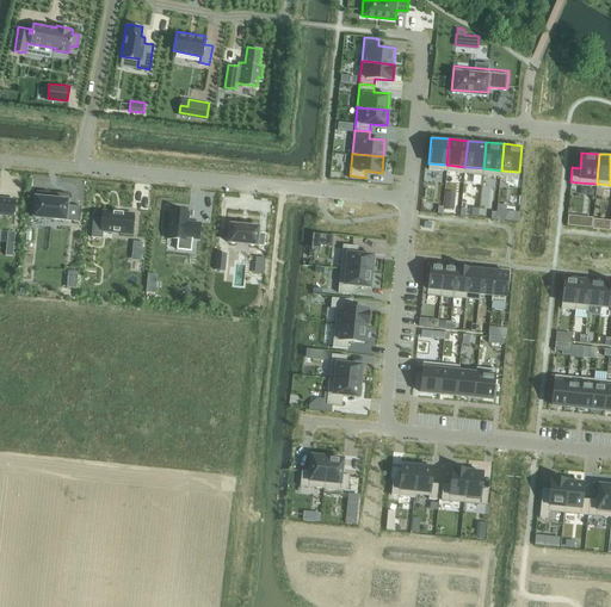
[(0,211),(13,214),(14,198),(0,196),(0,211)]
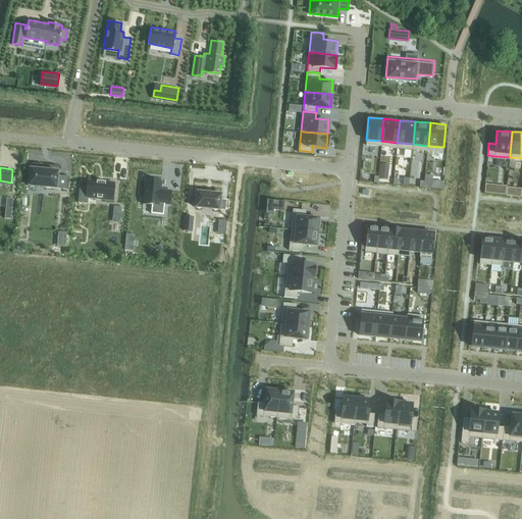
[(30,167),(29,184),(67,188),(69,174),(57,173),(58,169),(30,167)]
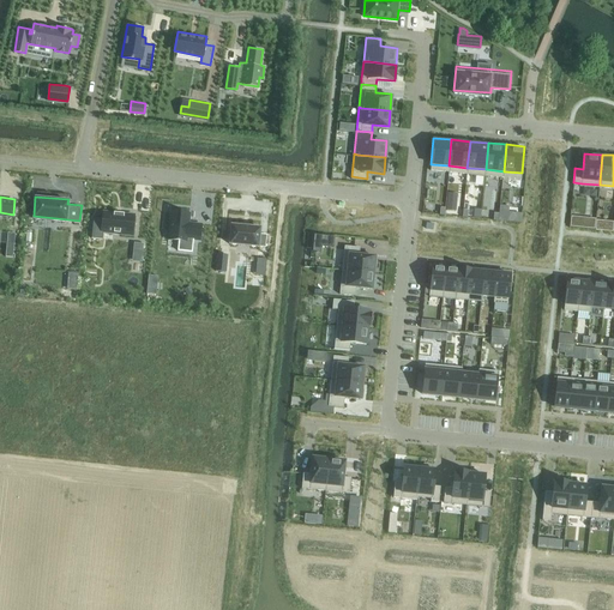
[(499,211),(498,218),(521,221),(522,211),(509,210),(509,204),(500,204),(499,211)]
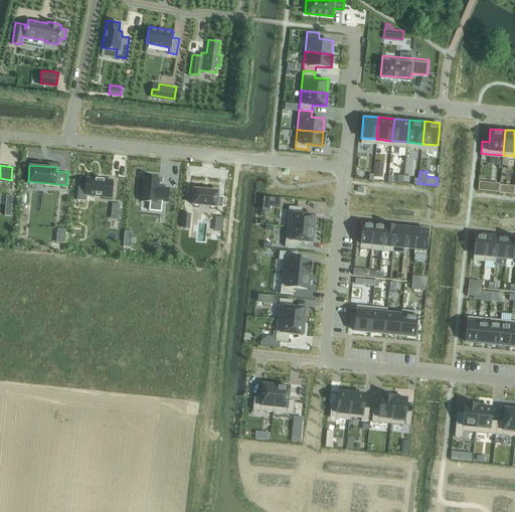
[(78,182),(77,198),(84,198),(86,193),(111,196),(113,179),(86,176),(86,183),(78,182)]
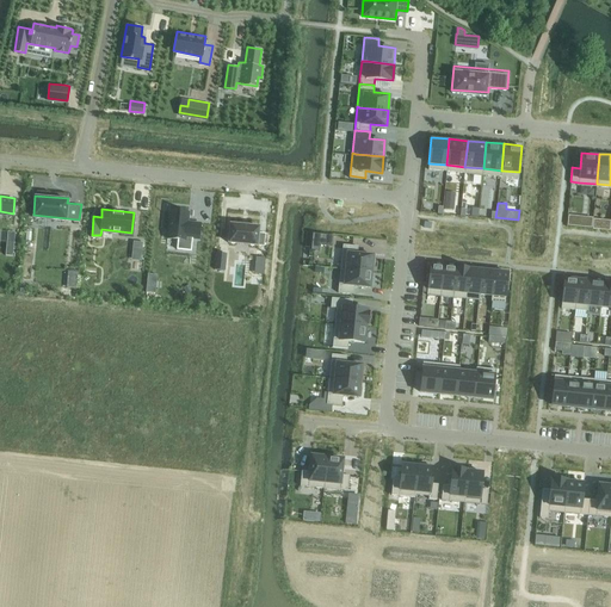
[(171,209),(167,237),(178,239),(177,248),(191,249),(192,236),(199,237),(201,222),(187,221),(189,210),(171,209)]
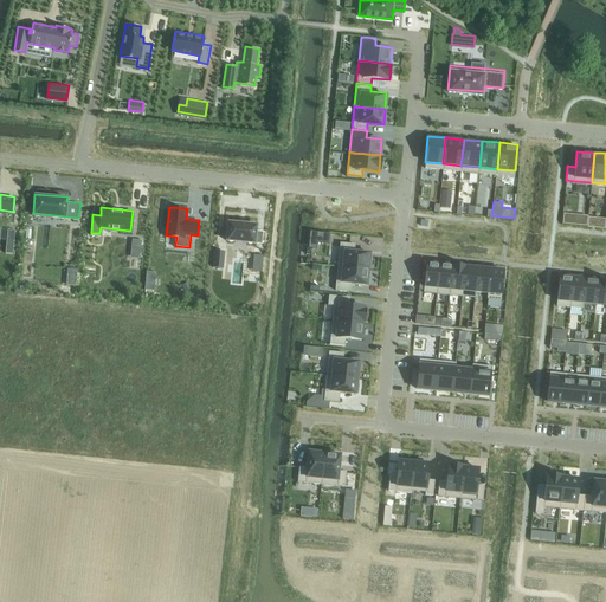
[(563,211),(563,221),(587,224),(588,214),(563,211)]
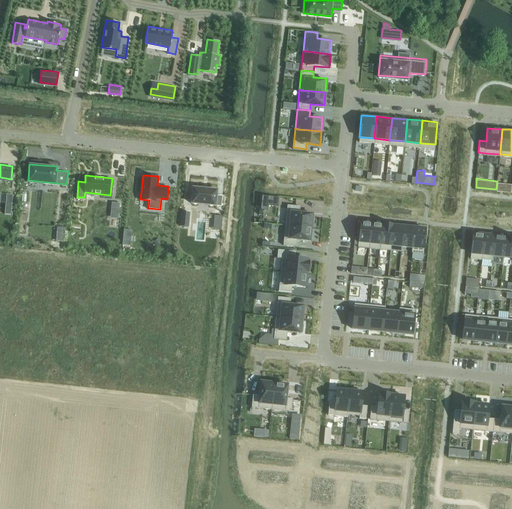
[(192,186),(191,202),(216,205),(216,204),(217,194),(217,188),(192,186)]
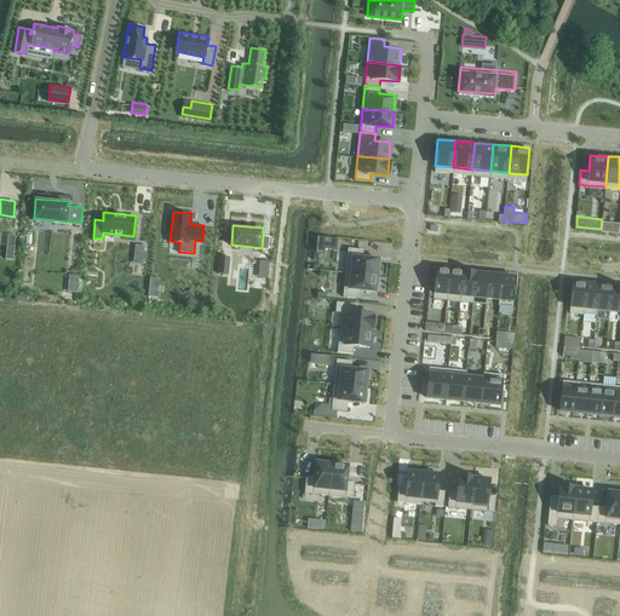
[(326,236),(325,245),(337,246),(338,237),(326,236)]
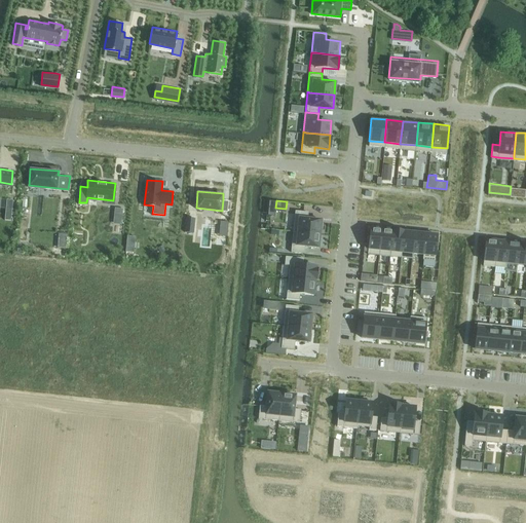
[(114,206),(114,214),(122,215),(123,207),(114,206)]
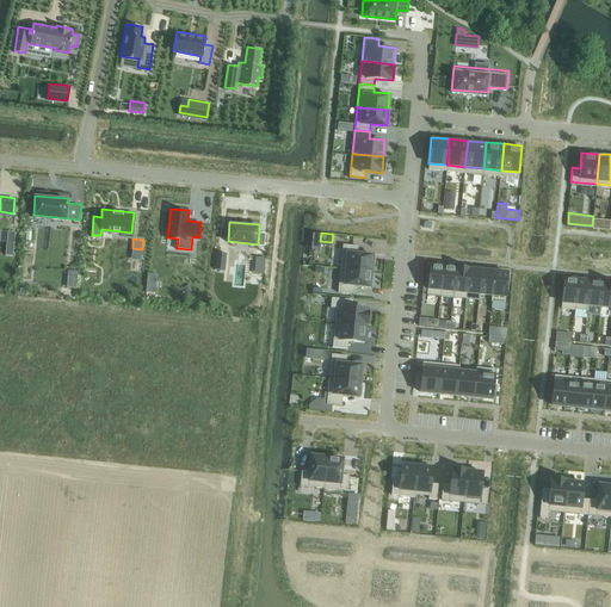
[(343,243),(340,267),(371,270),(374,254),(357,253),(358,245),(343,243)]
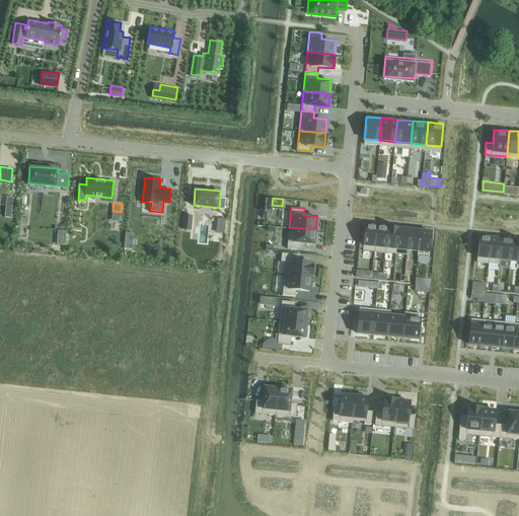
[(183,213),(182,227),(191,228),(193,214),(183,213)]
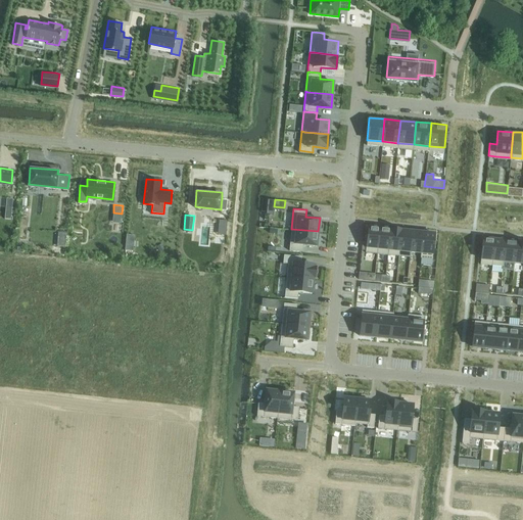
[(219,219),(218,232),(226,233),(227,219),(219,219)]
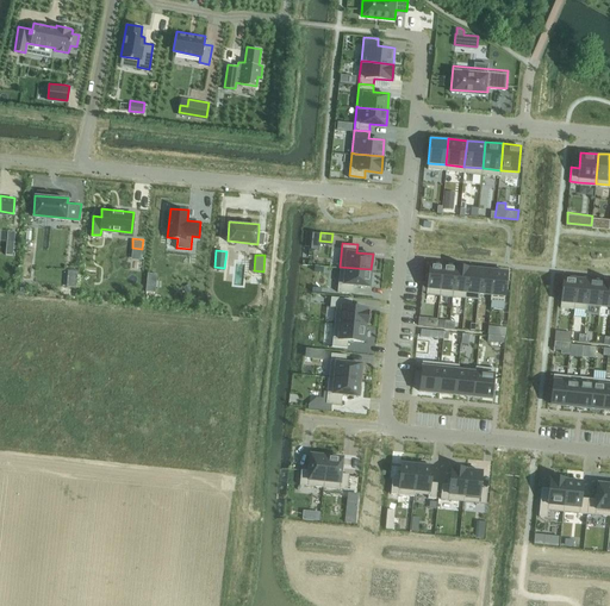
[(427,287),(425,292),(440,294),(442,262),(429,261),(428,276),(427,287)]
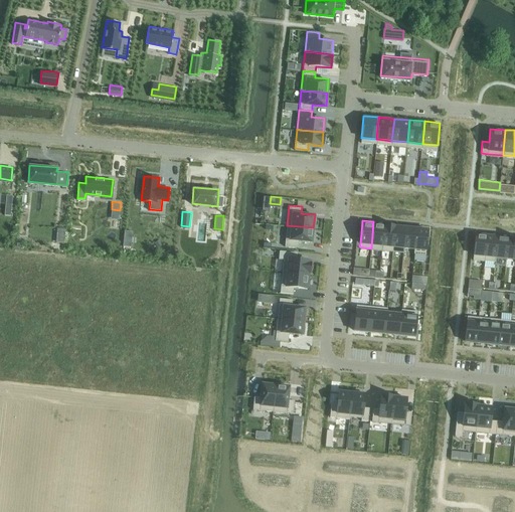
[(373,221),(371,248),(382,249),(384,222),(373,221)]
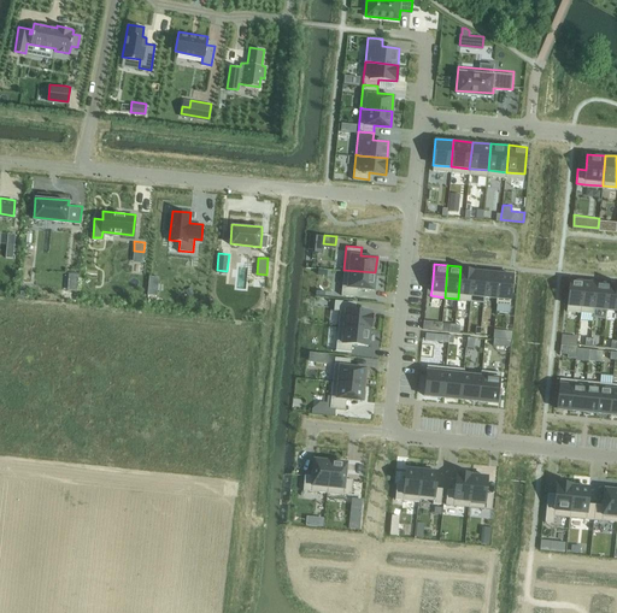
[(460,266),(458,299),(471,300),(475,267),(460,266)]
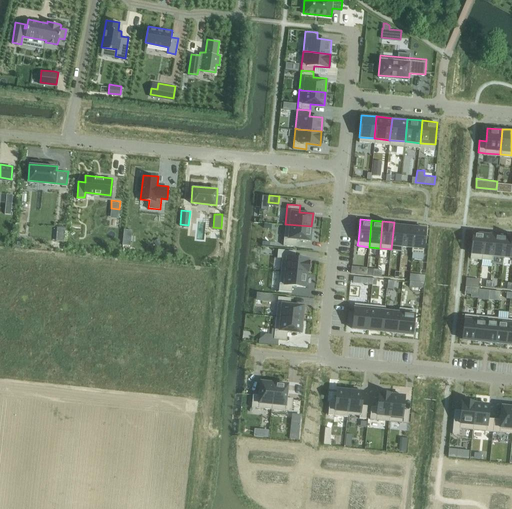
[(394,222),(391,249),(402,250),(402,247),(402,246),(404,223),(394,222)]
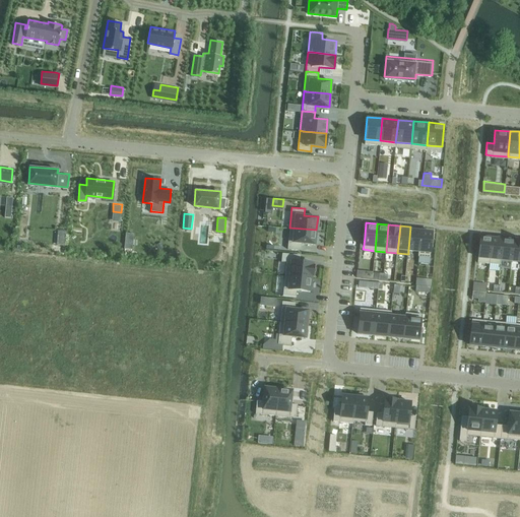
[(410,227),(408,250),(418,251),(420,228),(410,227)]
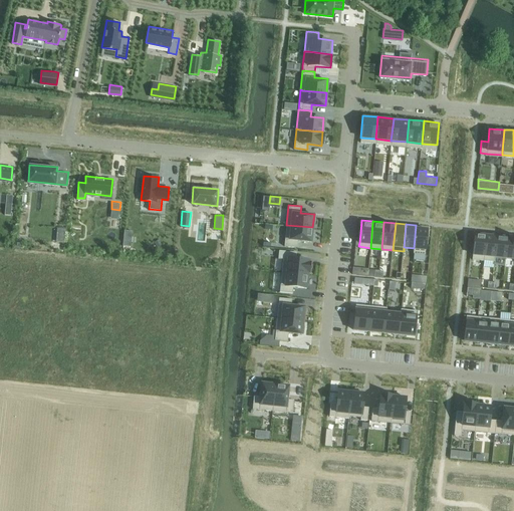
[(286,225),(284,245),(297,246),(298,240),(311,241),(312,227),(286,225)]
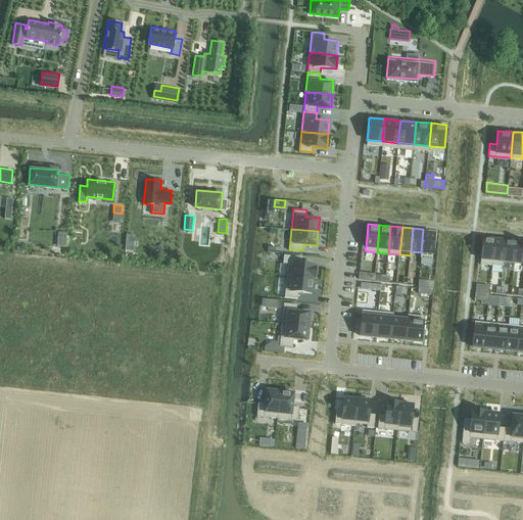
[(421,253),(420,256),(432,257),(435,231),(423,229),(421,252),(421,253)]
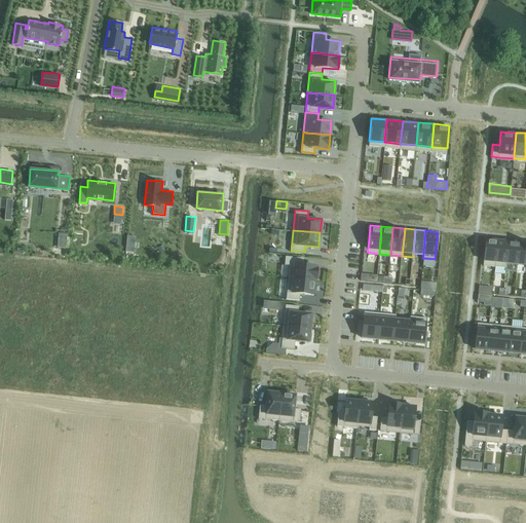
[(59,236),(58,246),(66,247),(66,237),(59,236)]
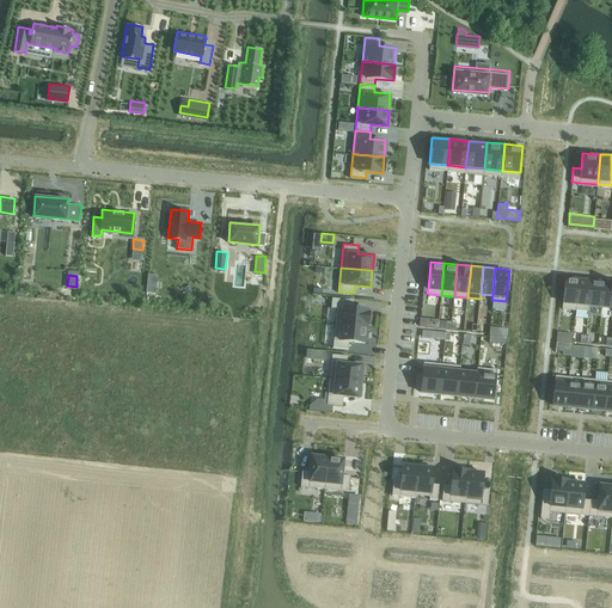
[(564,276),(562,307),(575,308),(579,277),(564,276)]
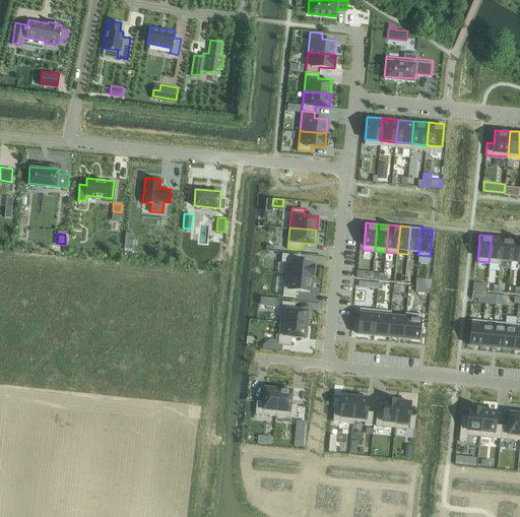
[(492,236),(489,262),(500,263),(501,259),(503,237),(492,236)]
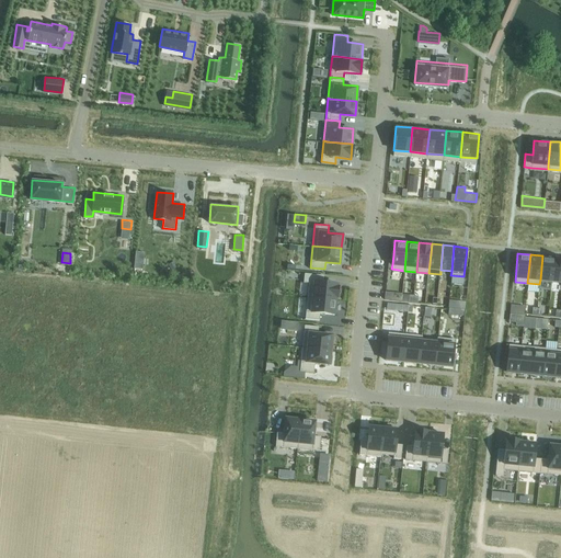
[(542,255),(540,280),(551,282),(554,257),(542,255)]
